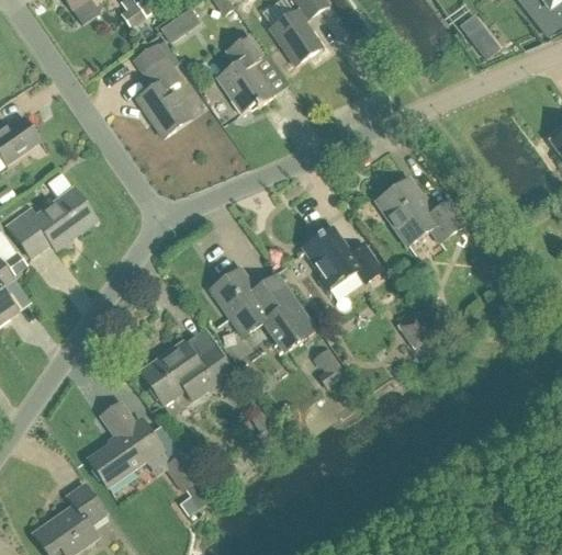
[(66,0),(72,9),(85,0),(66,0)]
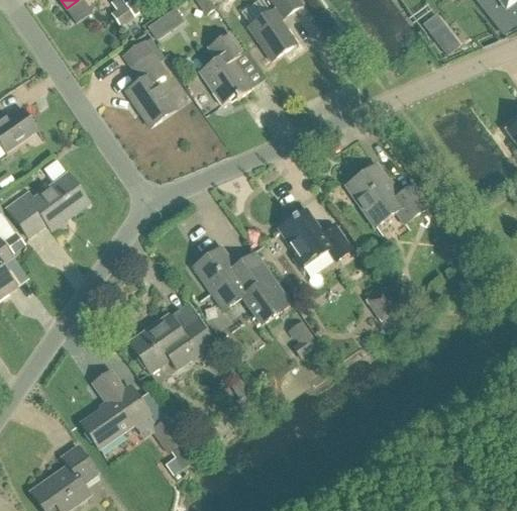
[(111,12),(120,25),(133,15),(123,0),(111,0),(110,1),(115,9),(111,12)]
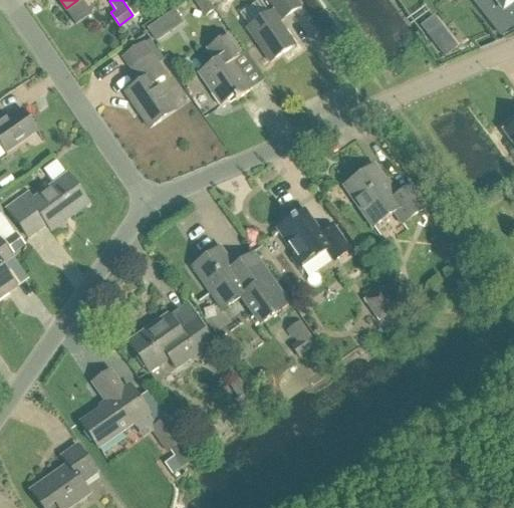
[(195,0),(205,13),(213,8),(208,0),(195,0)]
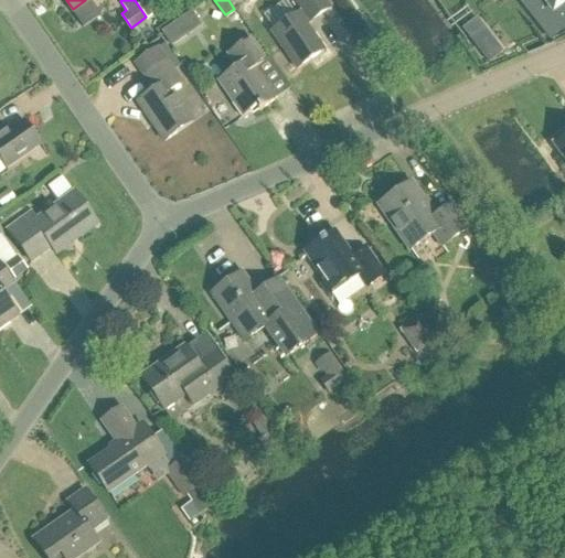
[(330,4),(327,0),(296,0),(301,7),(272,28),(297,64),(323,46),(306,21),(330,4)]
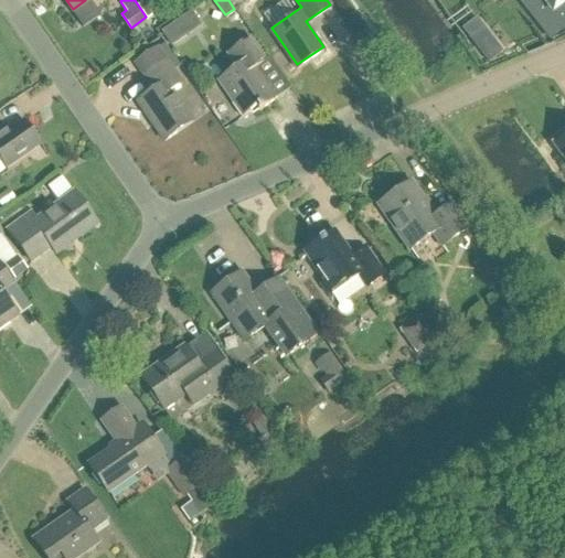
[(545,0),(552,9),(562,0),(545,0)]
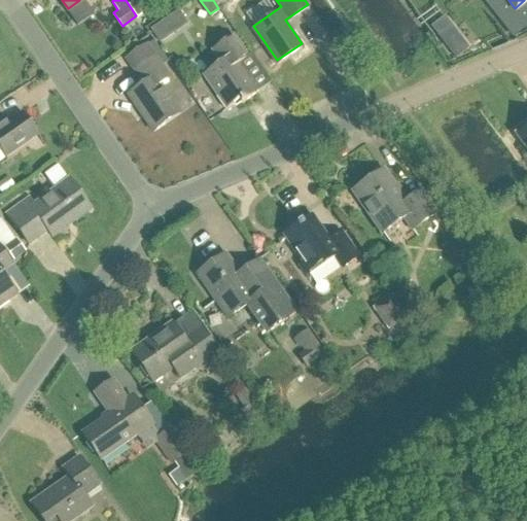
[(165,18),(151,27),(160,39),(173,30),(165,18)]
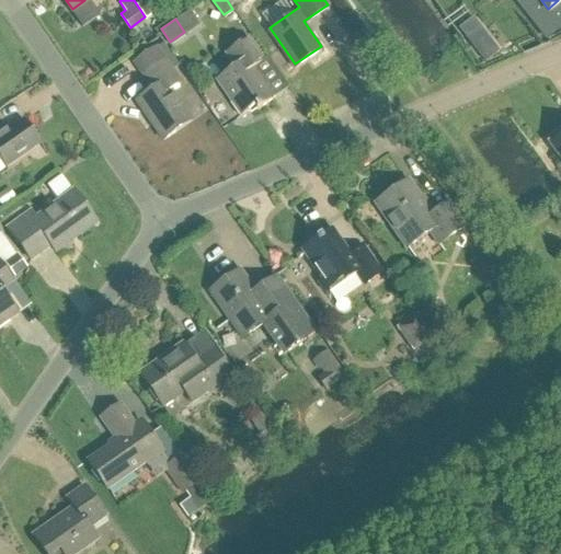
[(254,103),(256,106),(274,94),(253,65),(265,57),(249,33),(225,49),(235,62),(215,76),(240,113),(254,103)]
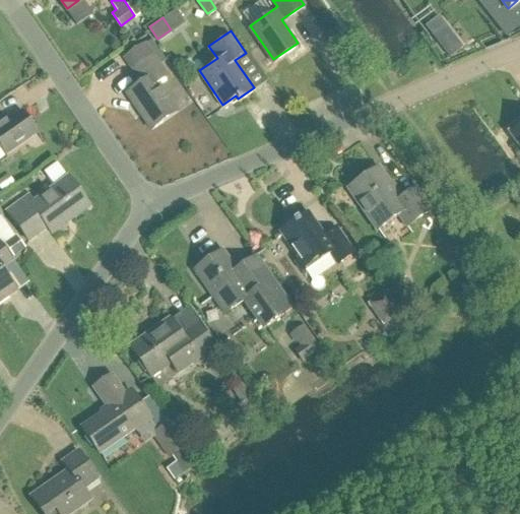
[(168,72),(152,51),(145,40),(124,54),(141,79),(126,89),(151,126),(178,109),(157,79),(168,72)]
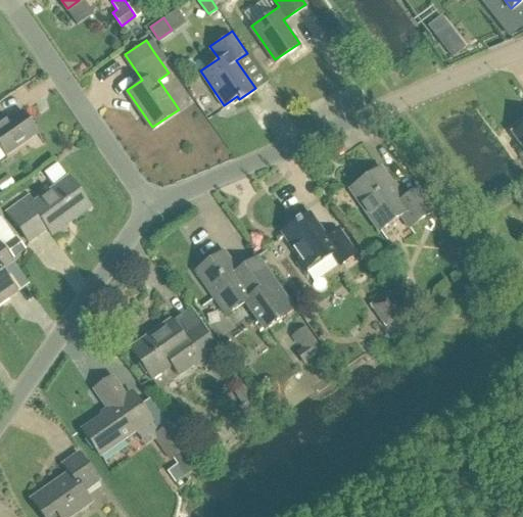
[(102,64),(108,73),(125,61),(120,53),(102,64)]
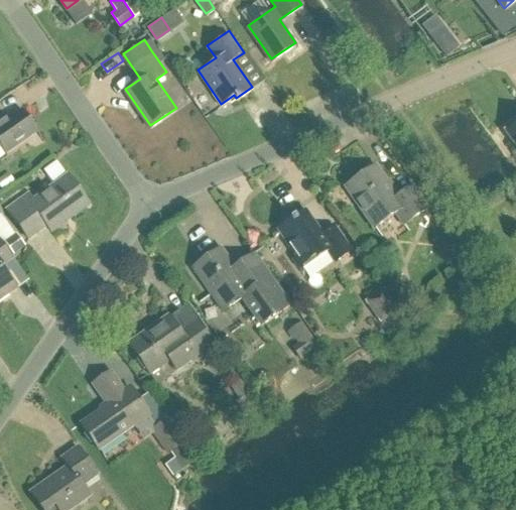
[(0,142),(5,150),(37,128),(22,106),(0,121),(0,142)]
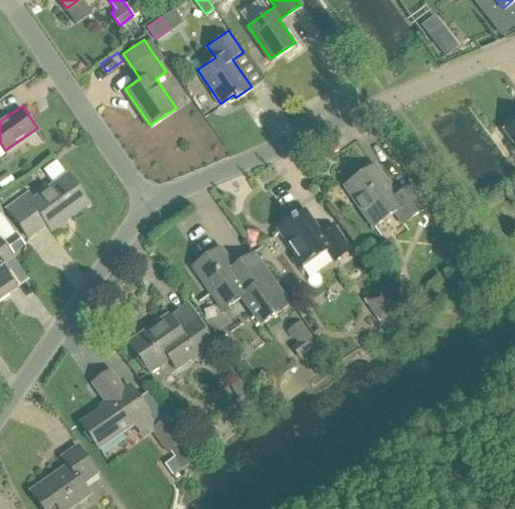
[(514,139),(514,140),(514,118),(514,119),(502,128),(511,141),(514,139)]
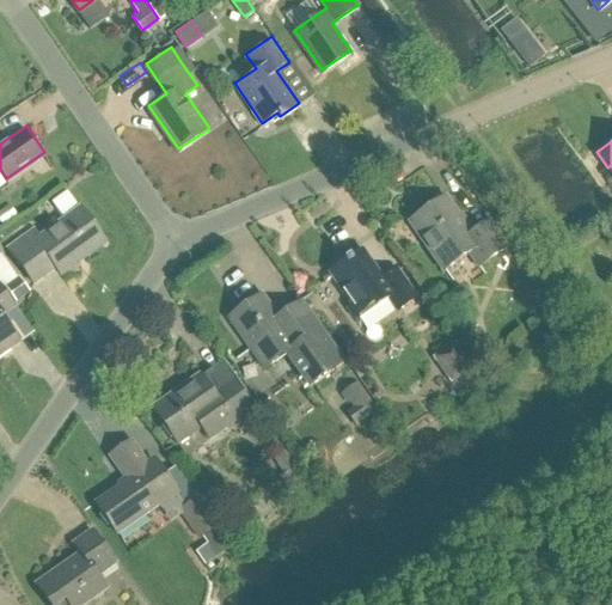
[(445,193),(409,218),(444,267),(469,249),(478,263),(507,243),(489,218),(473,228),(466,219),(464,220),(445,193)]
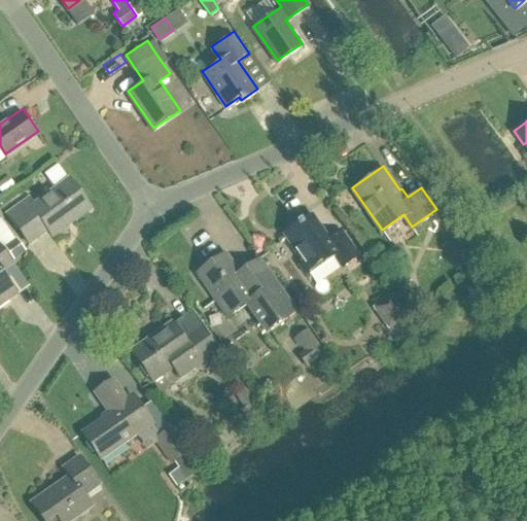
[(7,210),(29,240),(47,227),(53,234),(91,206),(69,176),(34,201),(30,194),(7,210)]
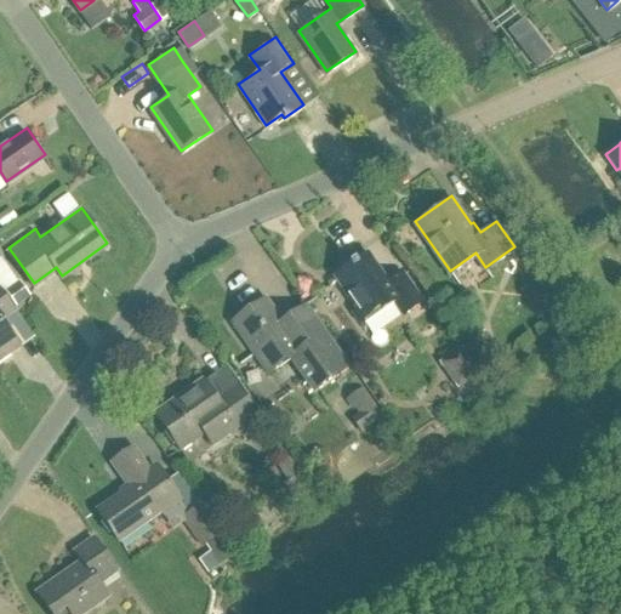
[(349,261),(352,265),(336,276),(363,314),(379,302),(381,307),(394,299),(403,312),(422,299),(402,268),(388,278),(368,249),(349,261)]
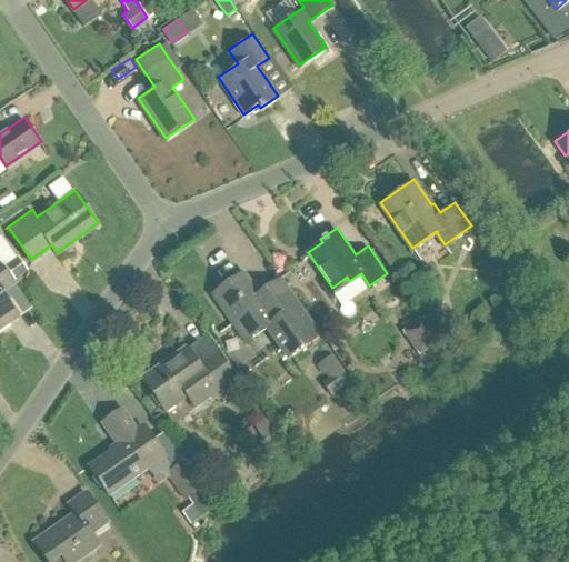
[(2,262),(13,277),(26,268),(16,253),(2,262)]
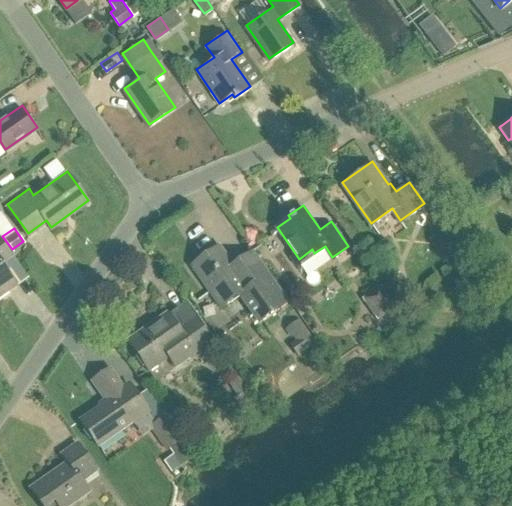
[(0,294),(16,283),(1,261),(13,252),(0,234),(0,294)]
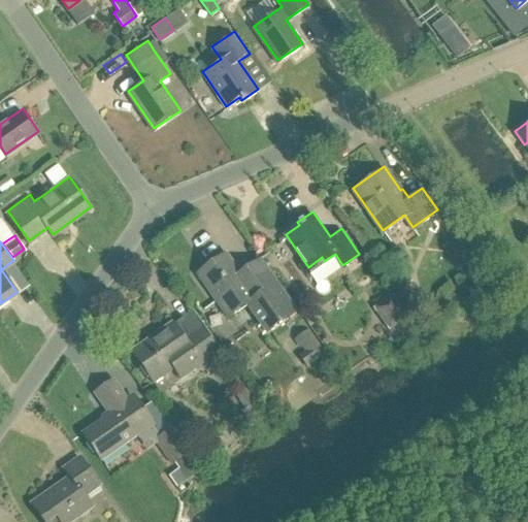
[(451,257),(458,267),(459,268),(474,258),(472,257),(466,247),(451,257)]
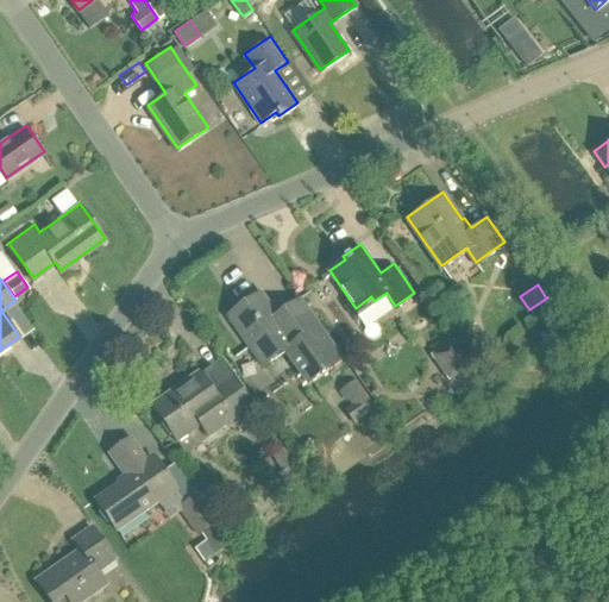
[(284,346),(308,380),(341,357),(308,308),(284,325),(261,290),(228,313),(263,362),(284,346)]
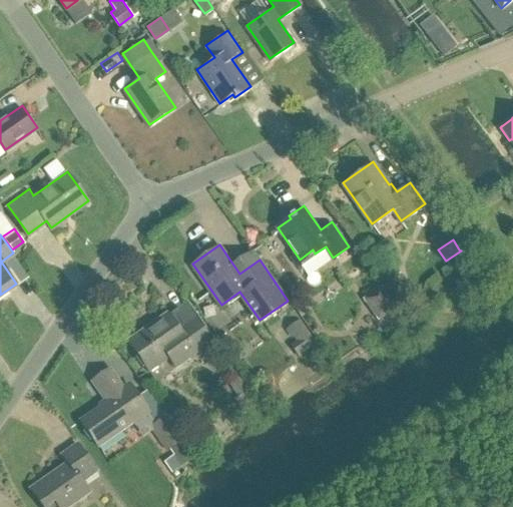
[(362,297),(378,319),(396,306),(381,284),(362,297)]
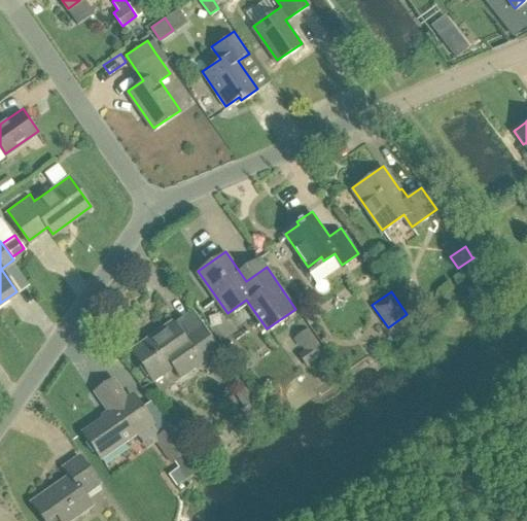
[(132,348),(152,378),(172,363),(179,374),(216,348),(201,324),(183,336),(172,320),(132,348)]
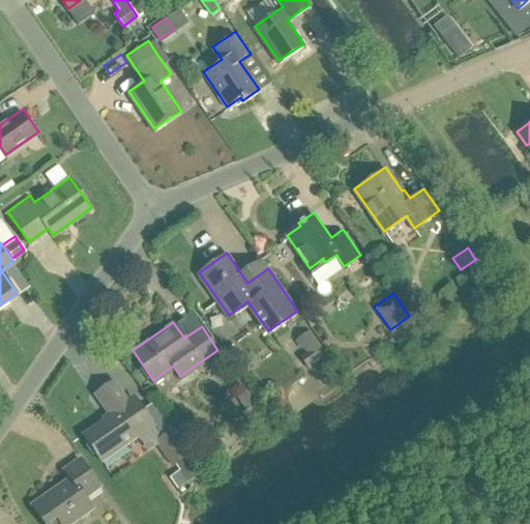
[(300,361),(304,369),(327,354),(310,328),(297,337),(310,355),(300,361)]
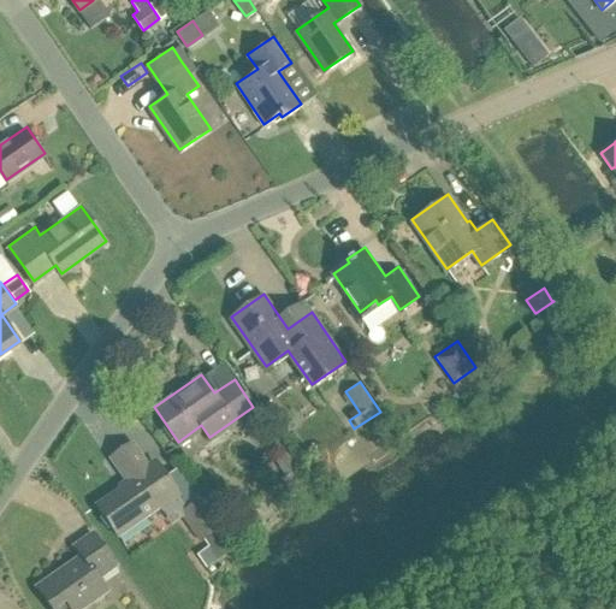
[(132,441),(111,455),(128,480),(96,502),(118,533),(160,504),(161,507),(179,494),(154,457),(148,462),(132,441)]
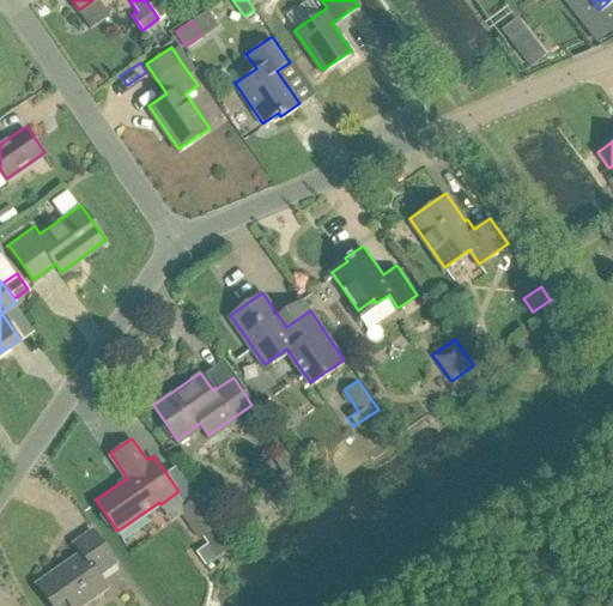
[(286,448),(275,455),(286,472),(297,464),(286,448)]
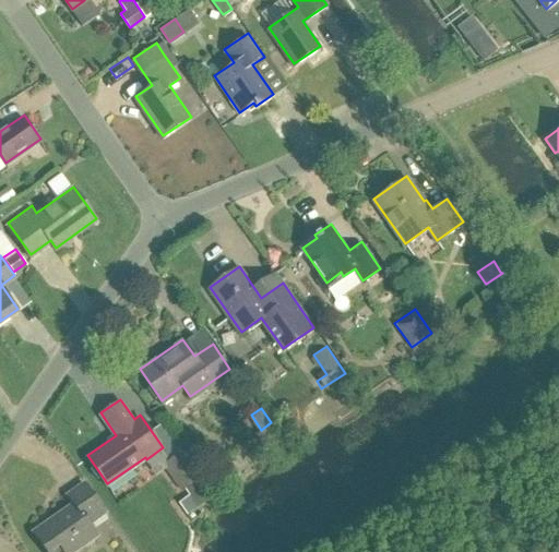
[(161,466),(180,493),(187,489),(200,480),(180,452),(161,466)]
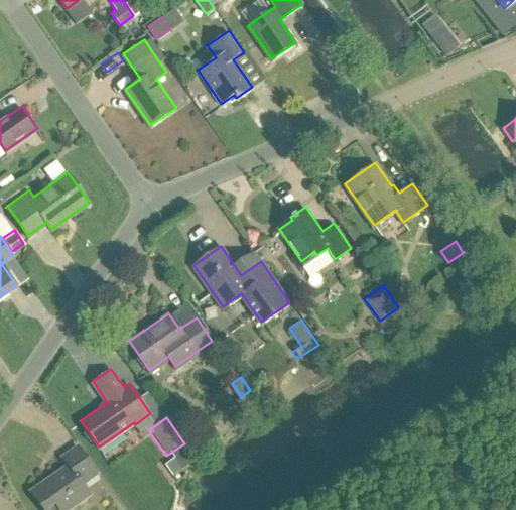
[(82,481),(97,471),(78,443),(61,455),(68,463),(30,489),(45,509),(63,509),(90,492),(82,481)]
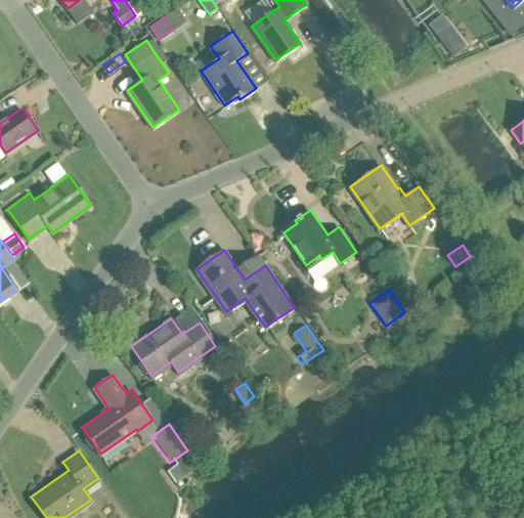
[(187,450),(175,459),(185,474),(198,465),(187,450)]
